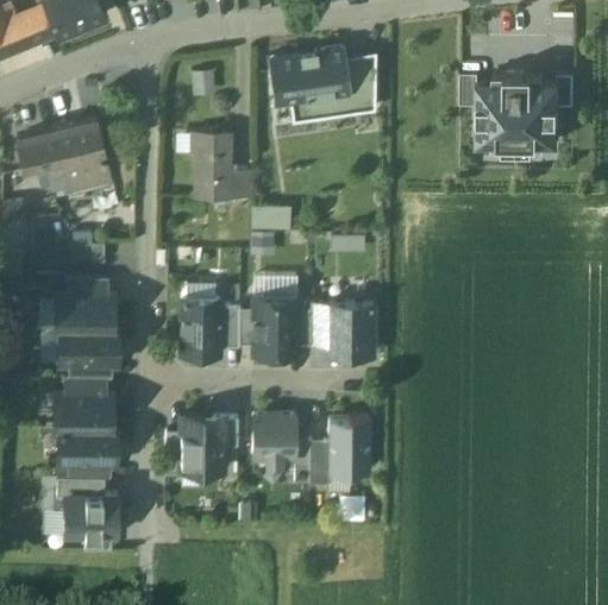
[(0,0),(0,55),(29,43),(16,12),(11,0),(0,0)]
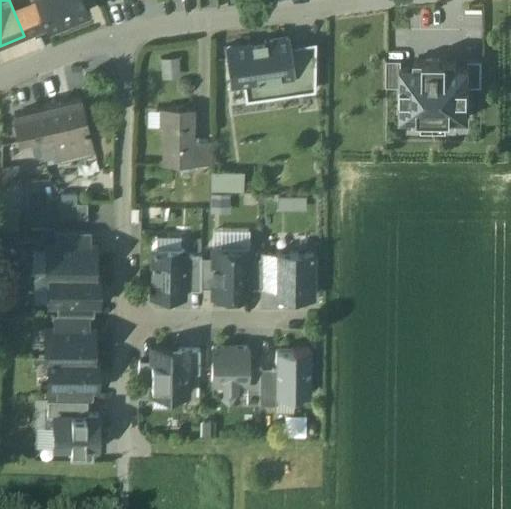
[(37,0),(13,10),(24,36),(48,27),(37,0)]
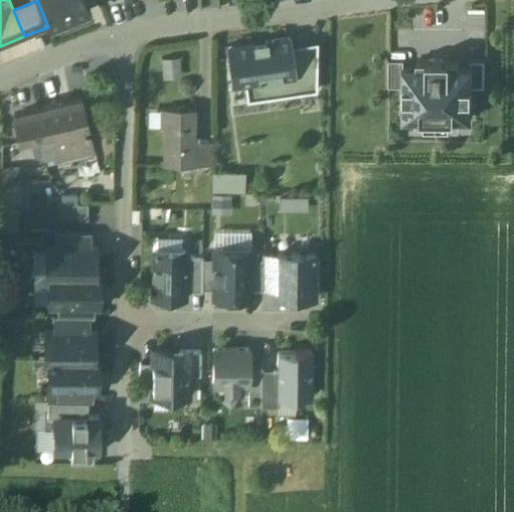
[(37,0),(48,27),(49,28),(91,12),(84,0),(37,0)]
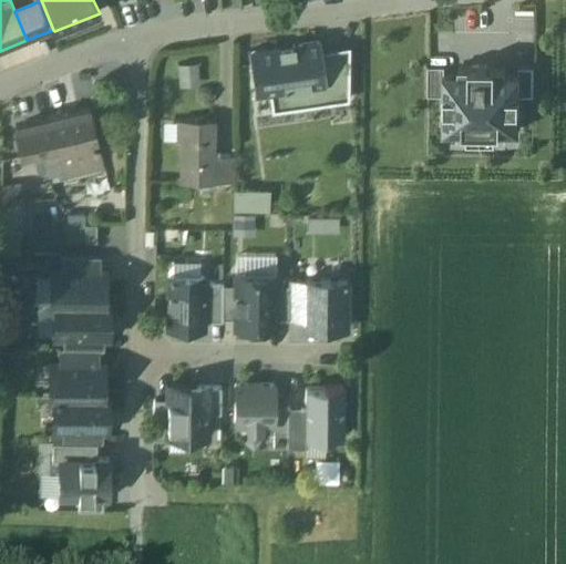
[(321,44),(294,49),(294,48),(249,54),(251,69),(253,69),(256,95),(287,91),(290,111),(329,105),(322,52),(321,44)]
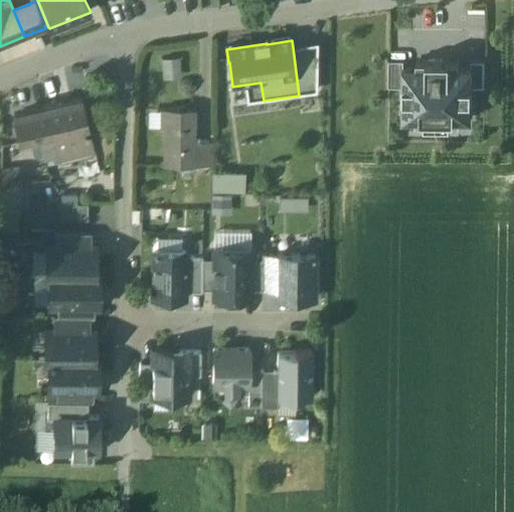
[(318,43),(293,47),(299,96),(318,93),(318,43)]
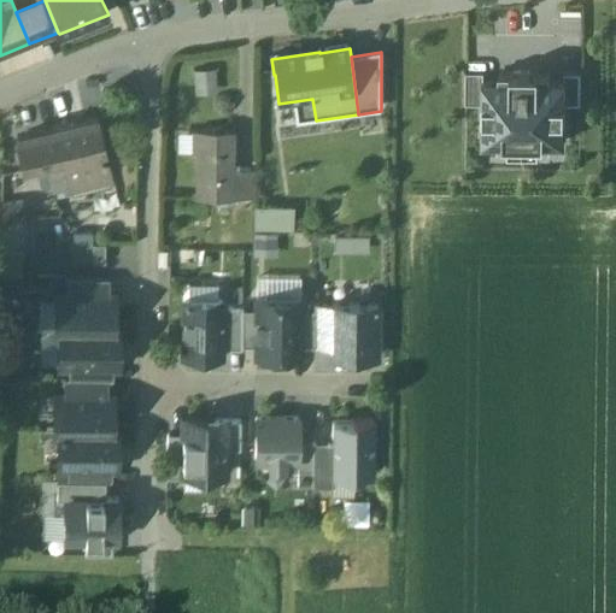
[(197,75),(198,96),(218,95),(217,74),(197,75)]
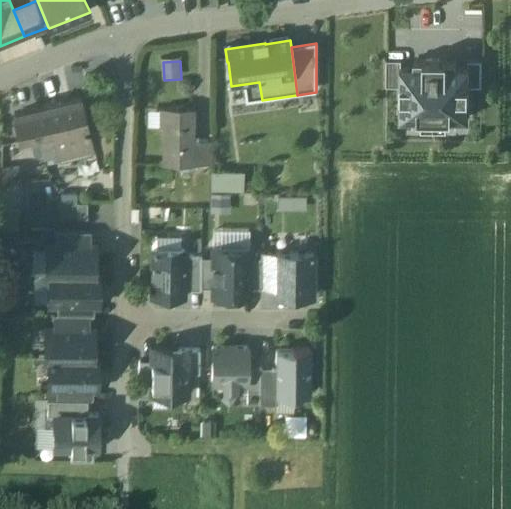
[(402,63),(389,63),(388,88),(402,88),(402,68),(402,63)]
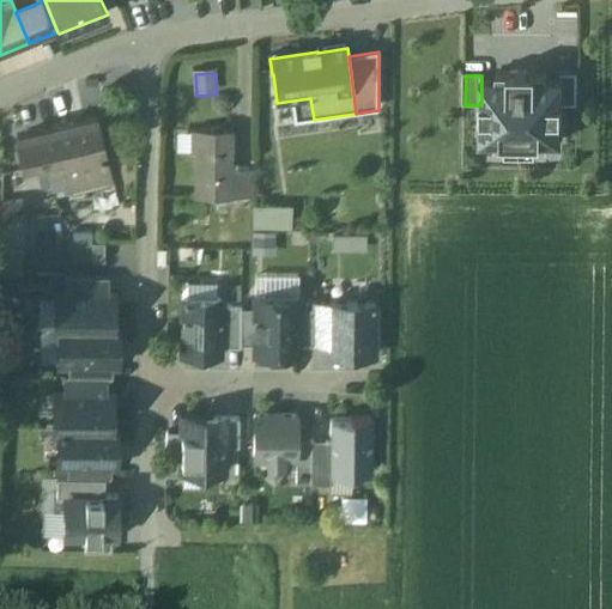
[(497,81),(482,81),(482,105),(482,144),(563,145),(563,108),(563,84),(547,83),(547,75),(497,75),(497,81)]
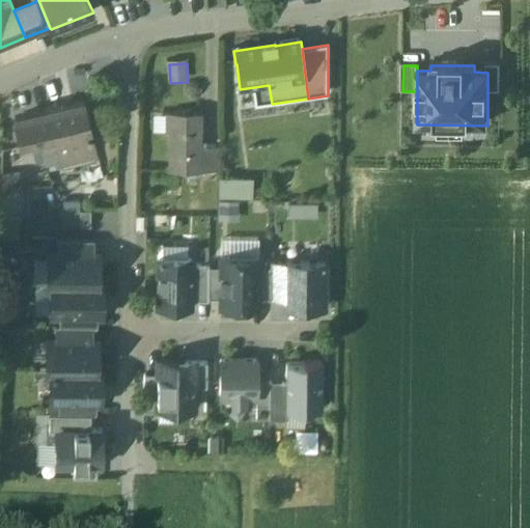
[(501,65),(487,65),(487,73),(487,93),(500,93),(501,65)]
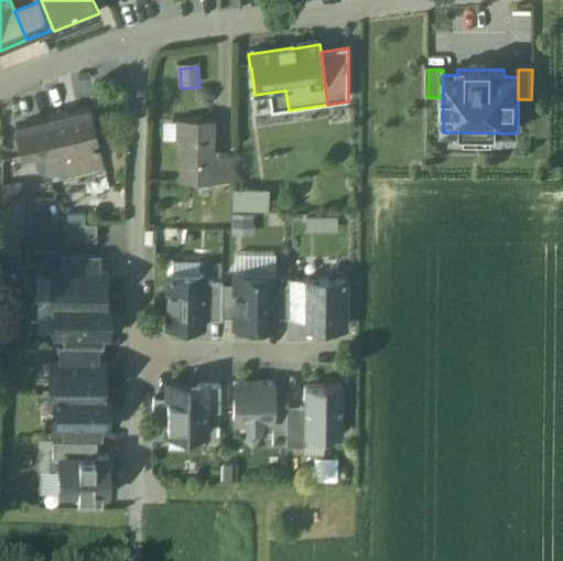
[(89,110),(51,119),(58,150),(63,170),(101,161),(89,110)]
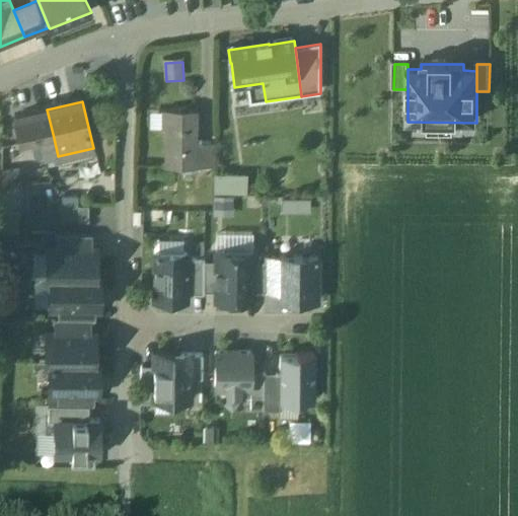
[(47,111),(15,118),(21,145),(42,141),(54,138),(47,111)]
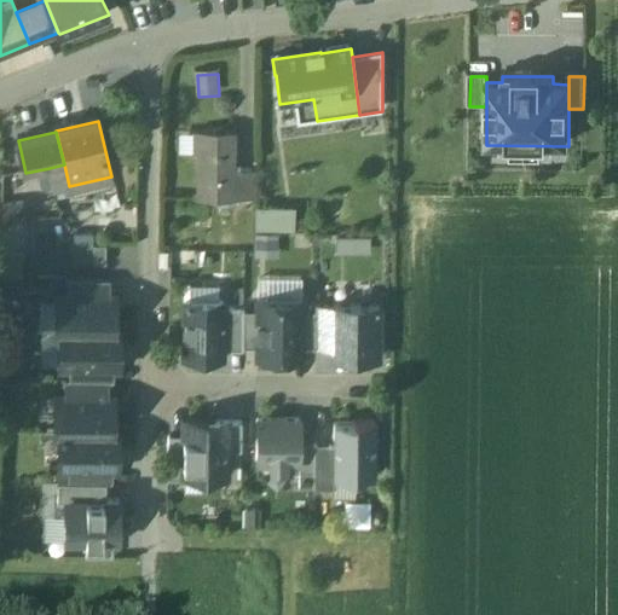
[(235,133),(196,133),(196,156),(200,156),(200,201),(255,202),(255,173),(240,173),(240,179),(234,179),(235,133)]
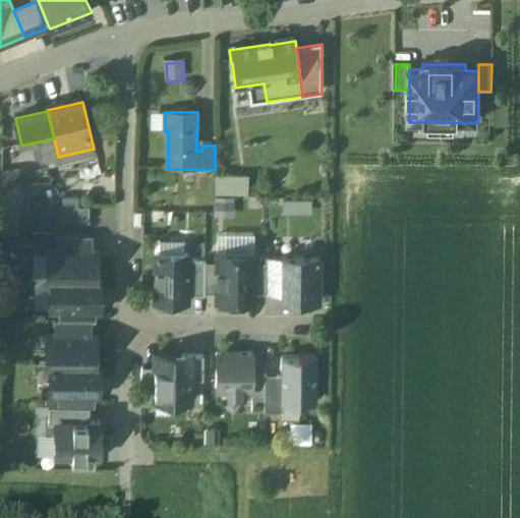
[(58,157),(54,138),(42,141),(46,160),(58,157)]
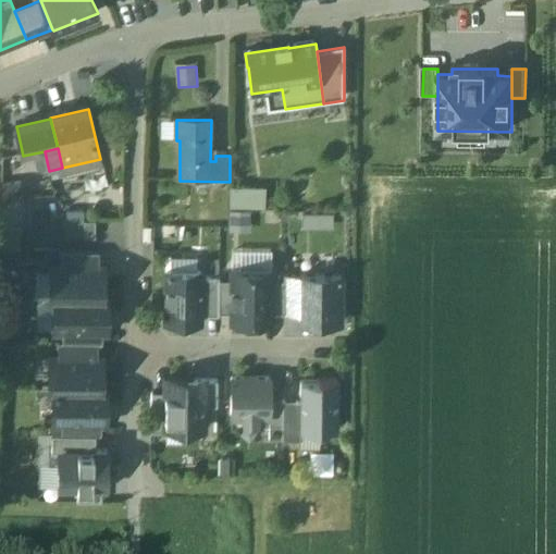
[(22,185),(3,187),(2,204),(23,201),(22,185)]
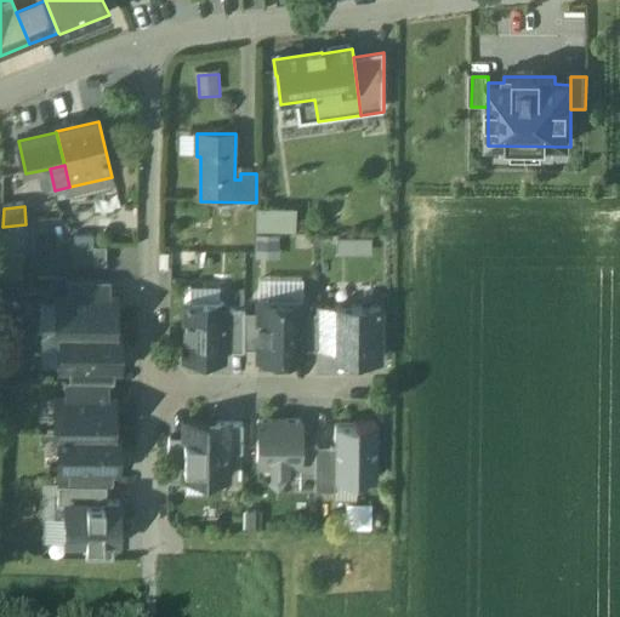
[(259,211),(257,235),(297,235),(297,212),(259,211)]
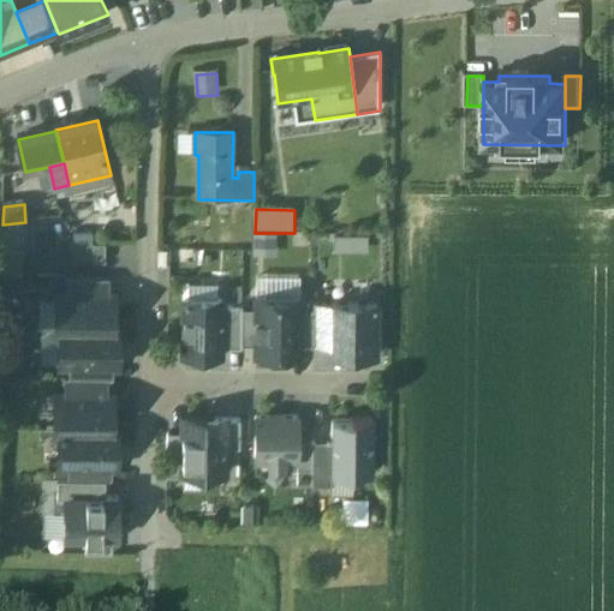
[(278,235),(256,235),(256,259),(278,259),(278,235)]
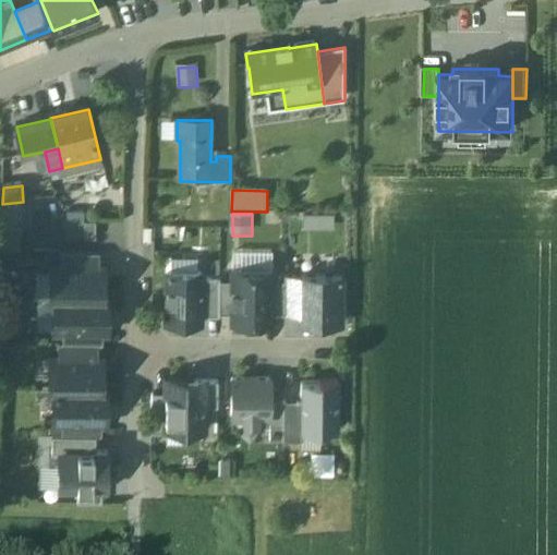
[(85,215),(68,215),(67,241),(85,241),(85,224),(85,215)]
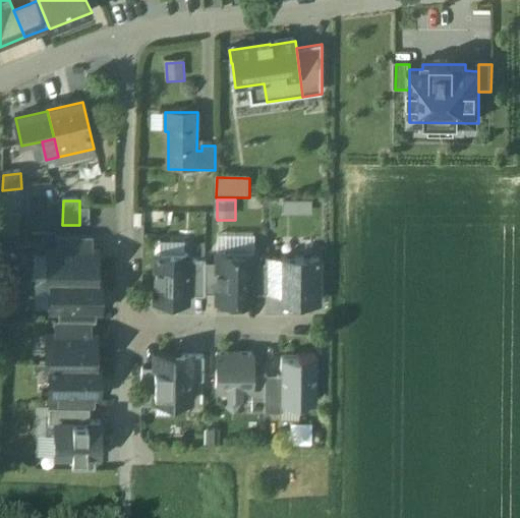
[(284,203),(283,216),(311,217),(312,204),(284,203)]
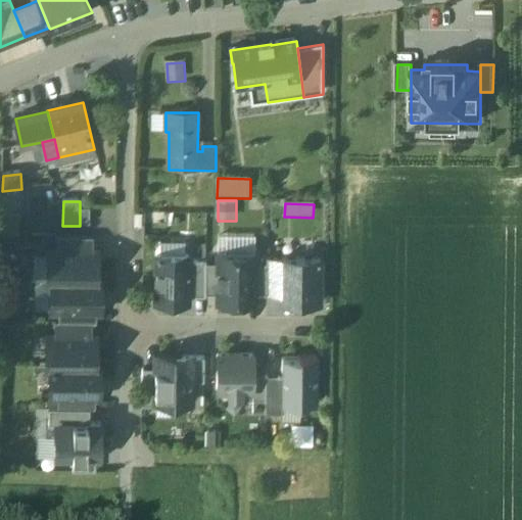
[(90,210),(80,209),(80,226),(90,226),(90,210)]
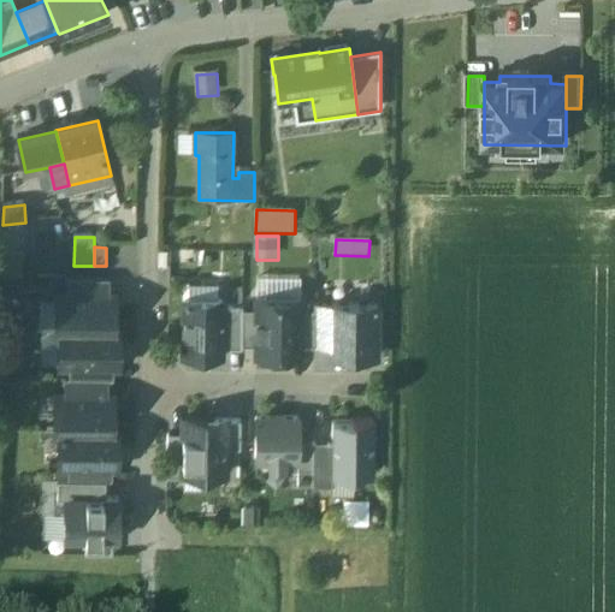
[(23,253),(3,251),(3,280),(23,280),(23,253)]
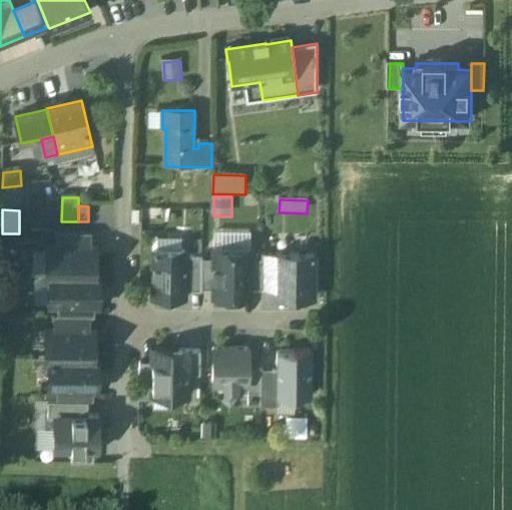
[(92,234),(56,234),(55,246),(91,246),(92,234)]
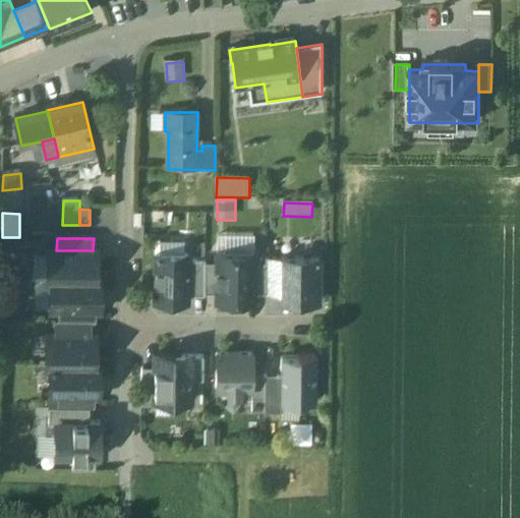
[(56,250),(48,250),(48,282),(52,282),(52,281),(97,281),(97,280),(97,250),(93,250),(56,250)]
